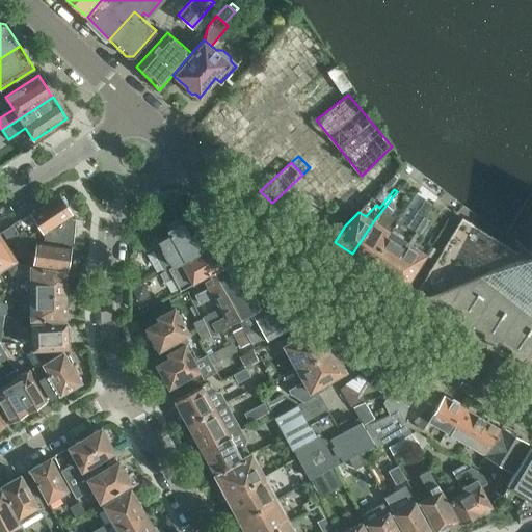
[(362,263),(368,267),(391,232),(380,225),(389,215),(386,213),(400,194),(397,191),(382,210),(374,220),(352,254),(360,258),(360,259),(361,260),(362,263)]
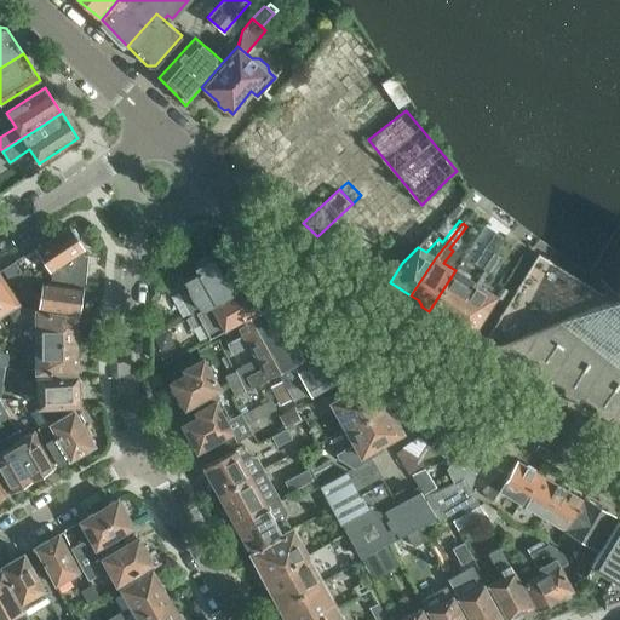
[(51,281),(80,286),(80,282),(85,282),(87,256),(82,256),(82,251),(85,250),(78,237),(78,235),(74,228),(70,228),(69,225),(35,247),(51,271),(51,281)]
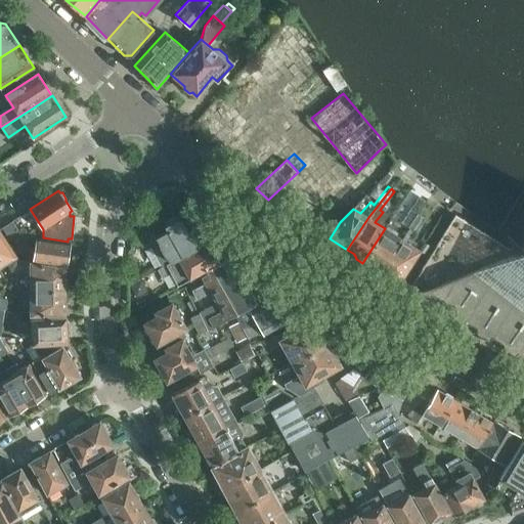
[(374,266),(381,271),(413,219),(415,219),(419,214),(410,209),(394,234),(385,228),(362,263),(367,266),(372,266),(373,266),(374,266)]
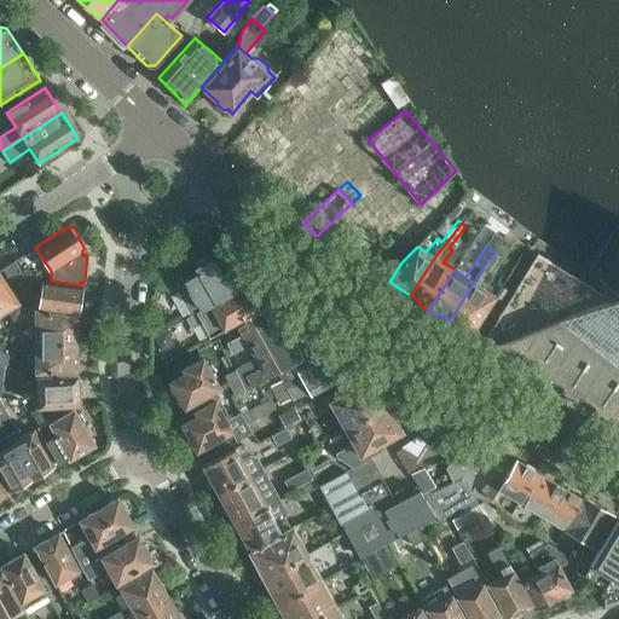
[(489,259),(450,320),(472,334),(496,295),(482,287),(504,253),(497,248),(495,253),(490,259),(489,259)]
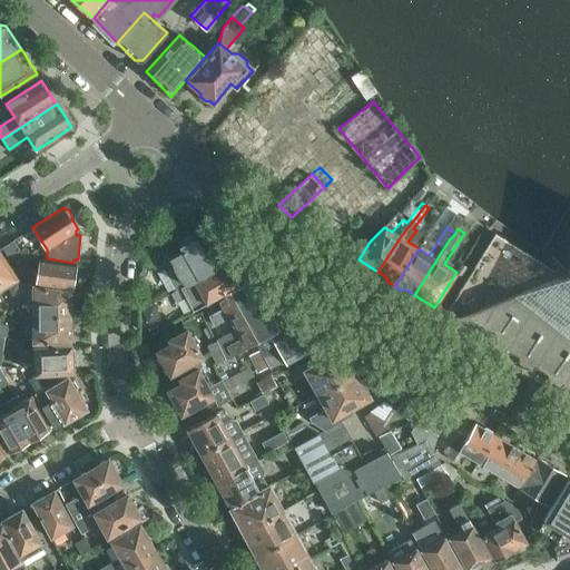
[(569,258),(568,271),(560,274),(494,234),(446,311),(455,316),(451,318),(474,333),(478,330),(488,336),(489,343),(503,351),(505,347),(517,354),(518,360),(531,369),(534,365),(544,371),(546,377),(560,386),(562,382),(569,386),(569,258)]
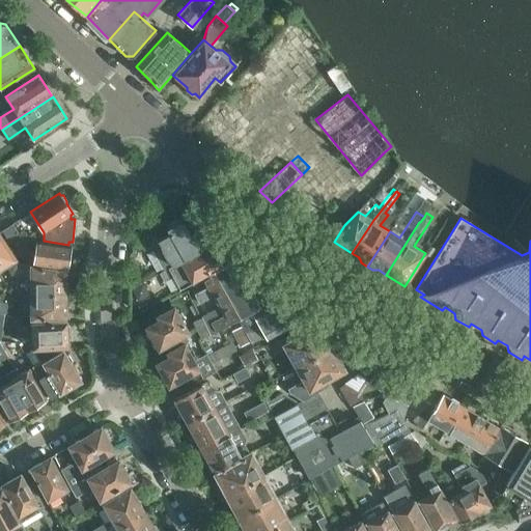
[(164,271),(202,248),(194,232),(190,234),(185,225),(186,221),(178,219),(169,224),(168,227),(167,228),(169,232),(169,233),(161,239),(152,236),(150,247),(164,271)]
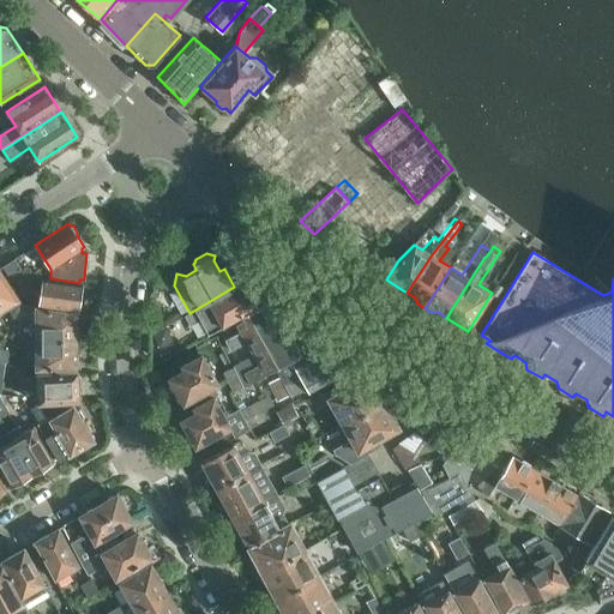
[(14,258),(2,266),(10,278),(22,270),(14,258)]
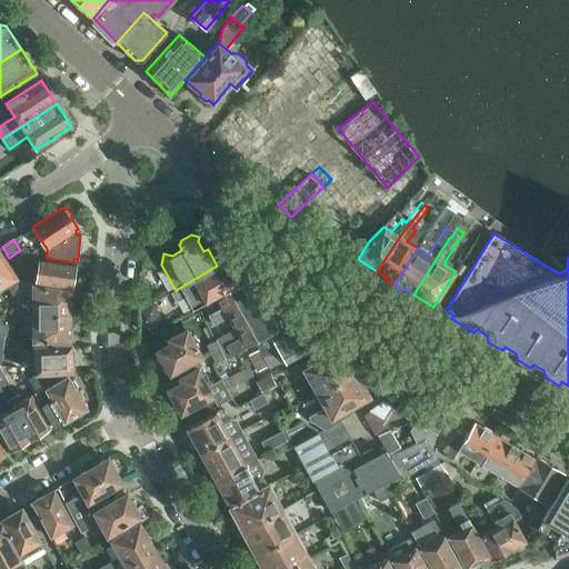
[(0,251),(0,289),(10,283),(11,287),(10,289),(15,291),(20,281),(0,251)]
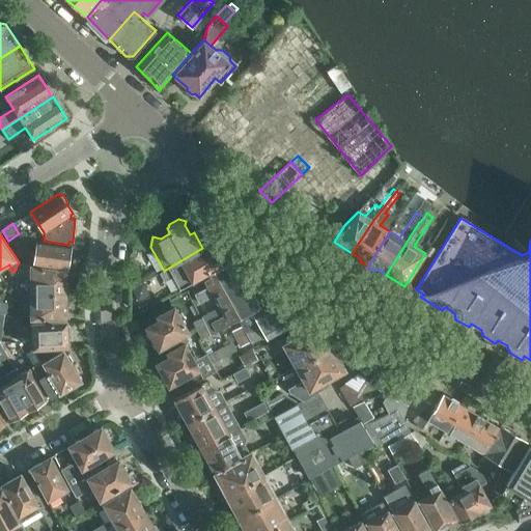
[(33,264),(65,270),(67,270),(67,268),(70,266),(71,258),(68,256),(71,245),(68,245),(44,241),(37,240),(36,240),(33,264)]
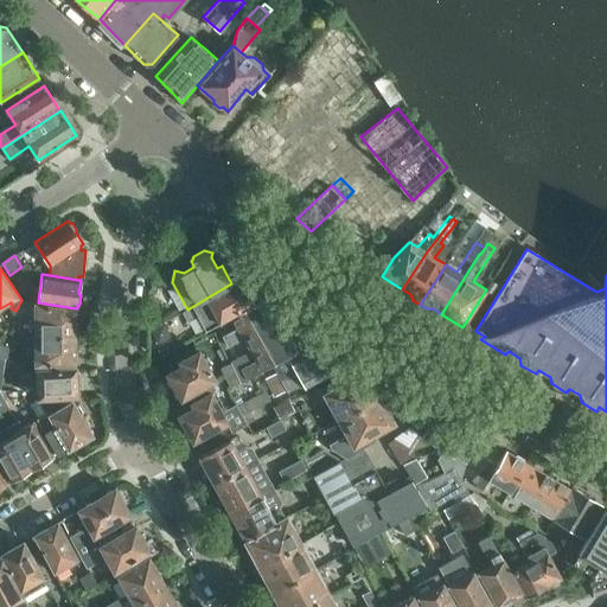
[(206,330),(230,317),(255,302),(253,300),(254,296),(250,291),(248,289),(246,287),(244,288),(240,280),(231,283),(187,310),(183,312),(187,320),(197,314),(206,330)]
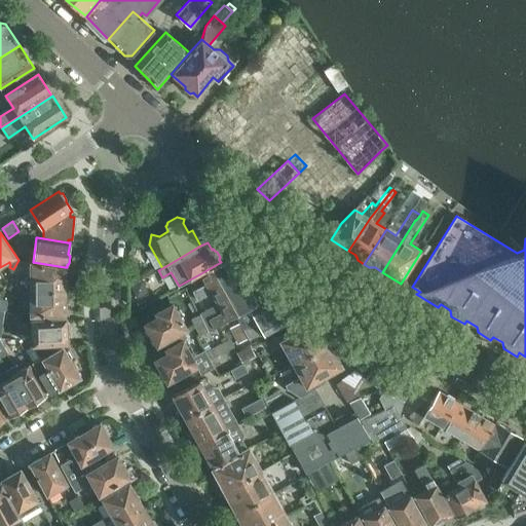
[(25,261),(19,260),(13,271),(25,270),(25,261)]
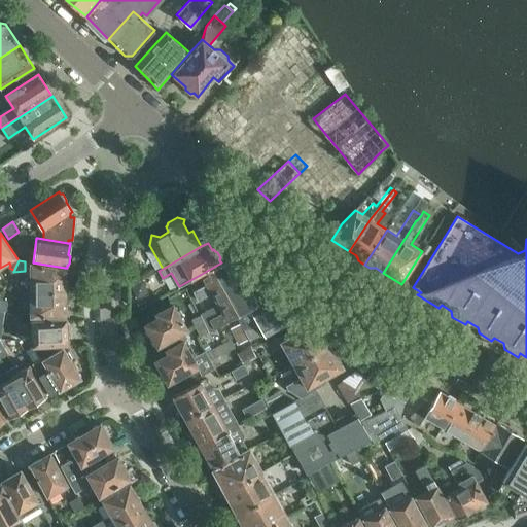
[(267,300),(254,287),(244,277),(238,281),(226,260),(221,262),(200,275),(206,285),(194,292),(199,301),(211,293),(217,305),(201,314),(201,315),(205,320),(211,331),(249,310),(267,300)]
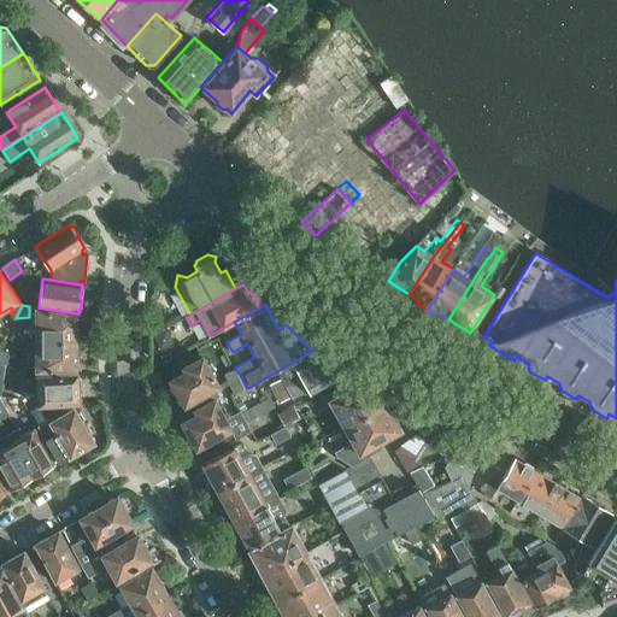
[(35,306),(35,342),(80,342),(80,329),(76,327),(76,313),(39,307),(35,306)]
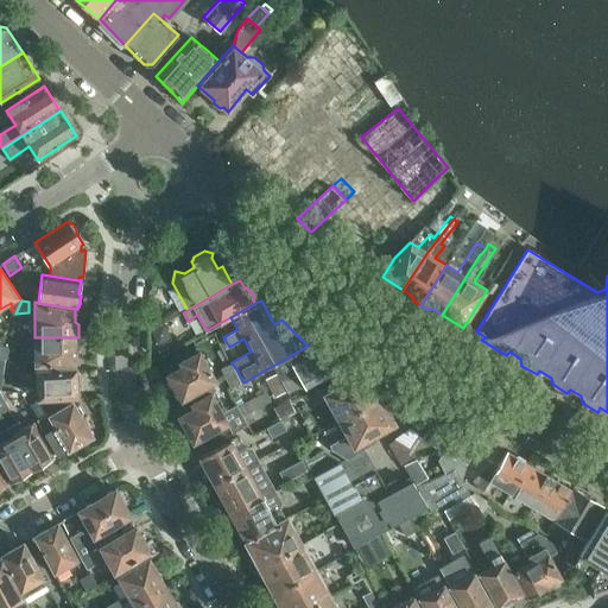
[(266,379),(271,387),(315,362),(316,365),(341,350),(340,350),(336,353),(325,335),(308,346),(287,358),(293,366),(290,368),(283,367),(276,372),(277,373),(266,379)]
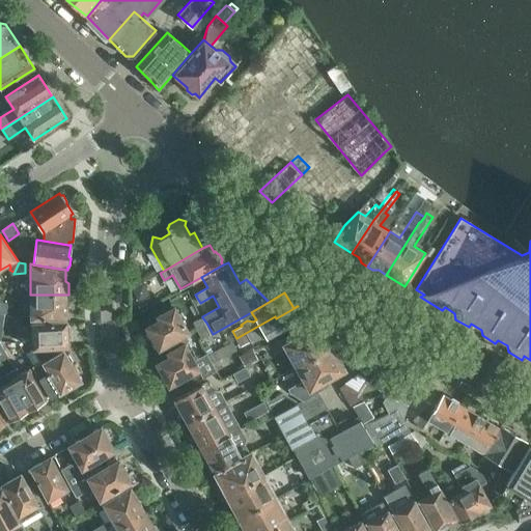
[(68,295),(30,295),(30,318),(65,318),(65,307),(68,305),(68,295)]
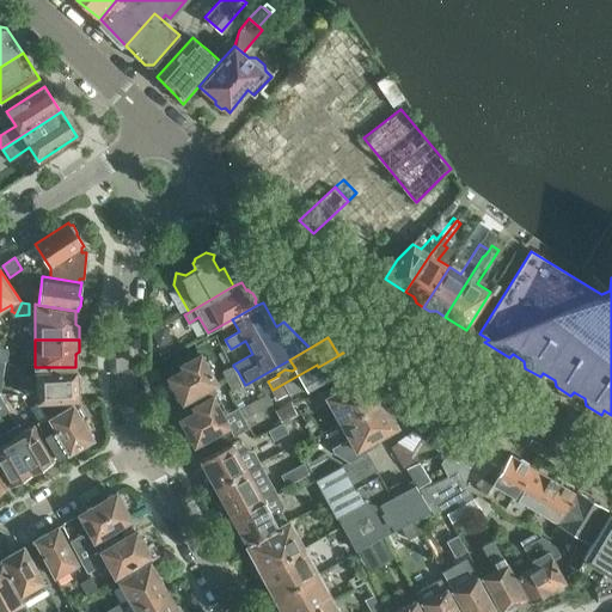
[(317,365),(273,390),(277,399),(288,392),(293,399),(350,367),(343,353),(318,367),(317,365)]
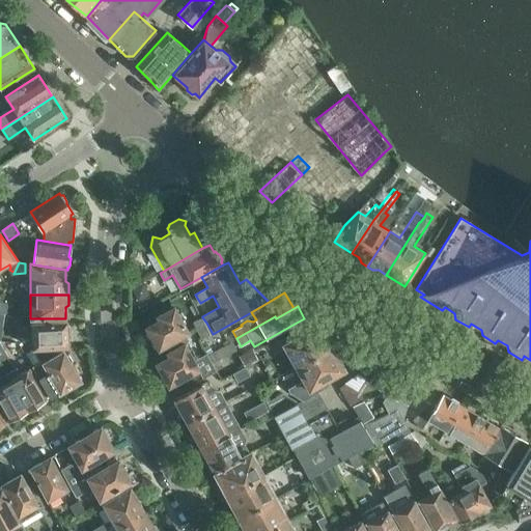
[(154,339),(159,348),(188,332),(174,307),(158,316),(160,319),(146,327),(147,329),(146,332),(149,337),(154,339)]
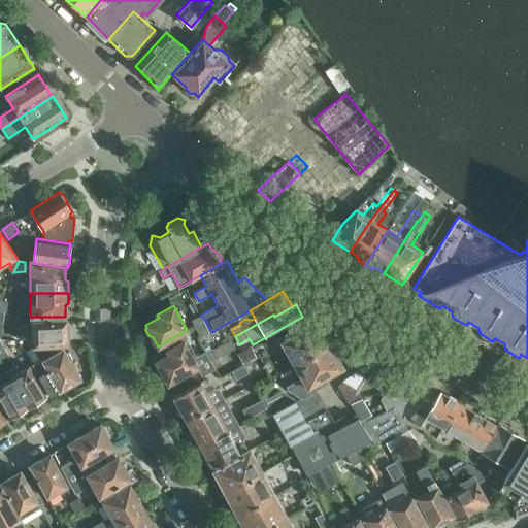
[(205,321),(201,316),(194,320),(196,326),(205,321)]
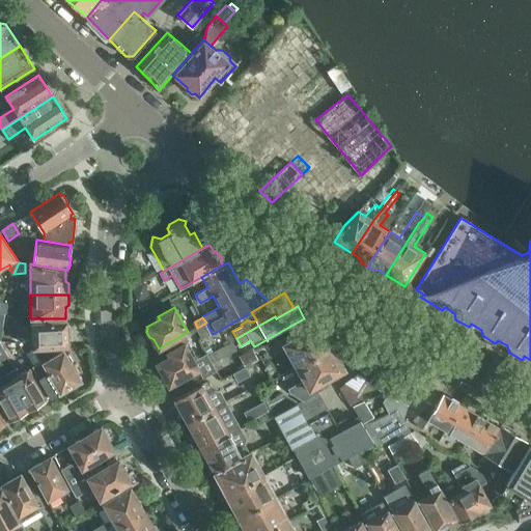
[(66,325),(66,322),(32,324),(34,348),(68,346),(67,335),(70,332),(70,326),(66,325)]
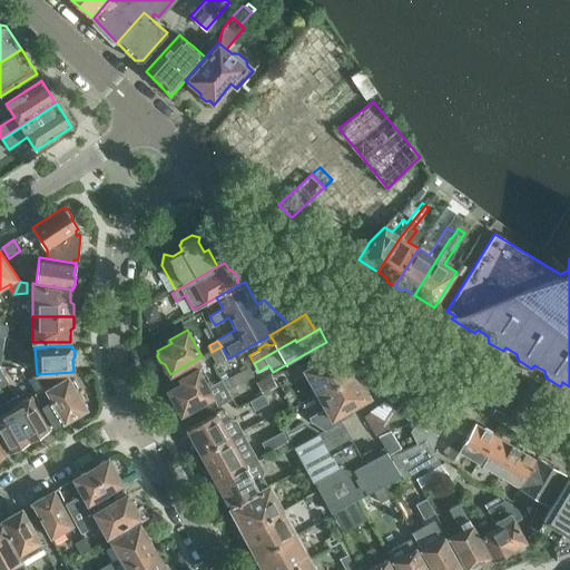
[(217,363),(228,359),(222,346),(212,352),(217,363)]
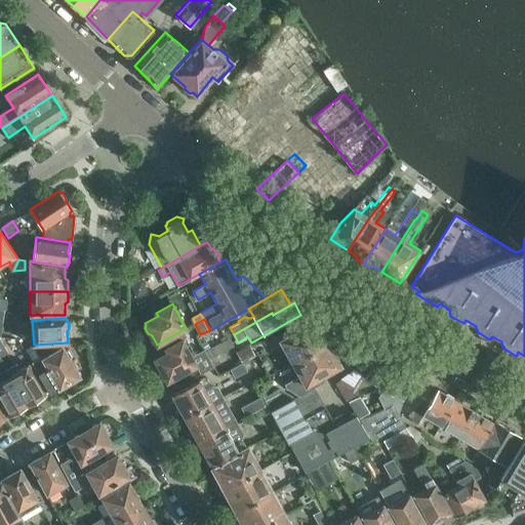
[(280,340),(292,362),(327,341),(322,334),(308,325),(280,340)]
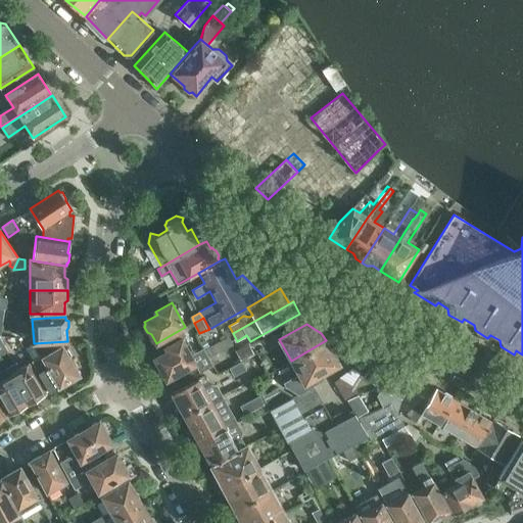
[(229,336),(204,350),(208,358),(219,351),(233,343),(229,336)]
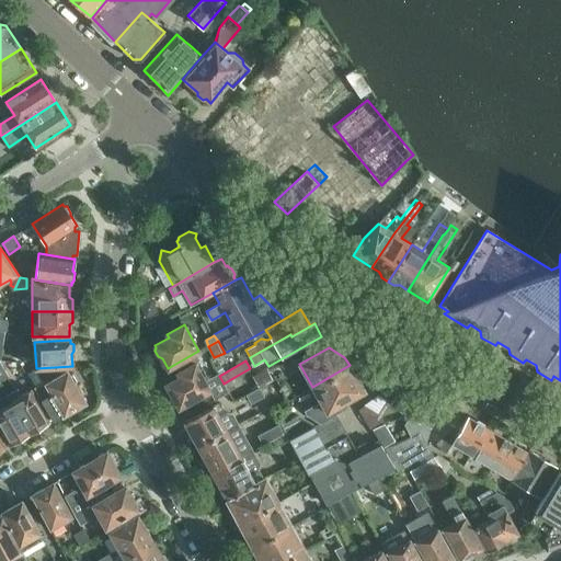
[(224,384),(219,376),(218,374),(205,381),(195,363),(178,373),(180,376),(165,385),(167,387),(165,390),(169,396),(172,397),(179,408),(195,398),(201,408),(228,392),(224,384)]
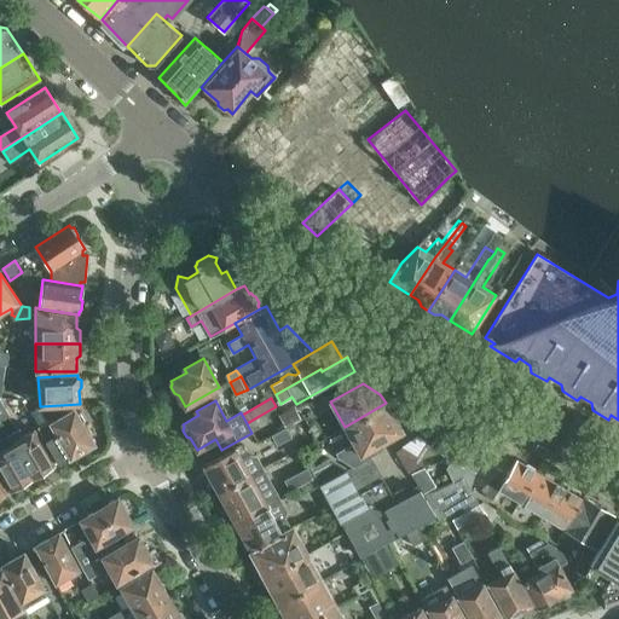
[(339,456),(354,466),(371,456),(375,453),(377,445),(400,431),(395,421),(398,420),(400,412),(395,404),(388,401),(386,403),(345,427),(331,434),(341,451),(337,453),(339,456)]
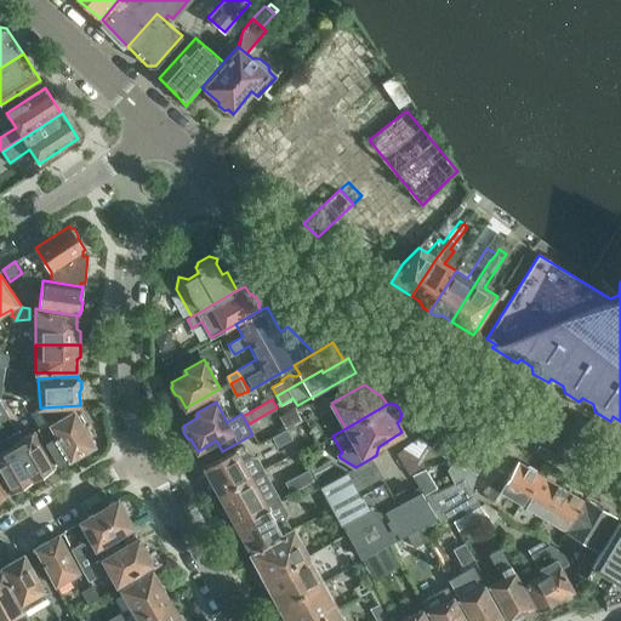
[(305,419),(298,409),(284,417),(290,427),(305,419)]
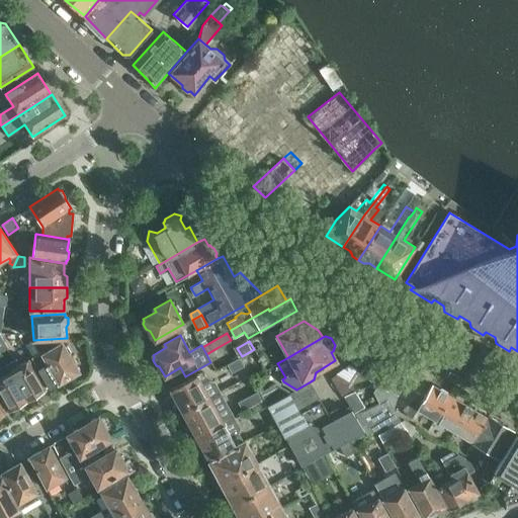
[(40,355),(39,352),(30,357),(49,387),(57,382),(58,383),(79,371),(70,356),(72,351),(68,344),(63,344),(62,343),(40,355)]
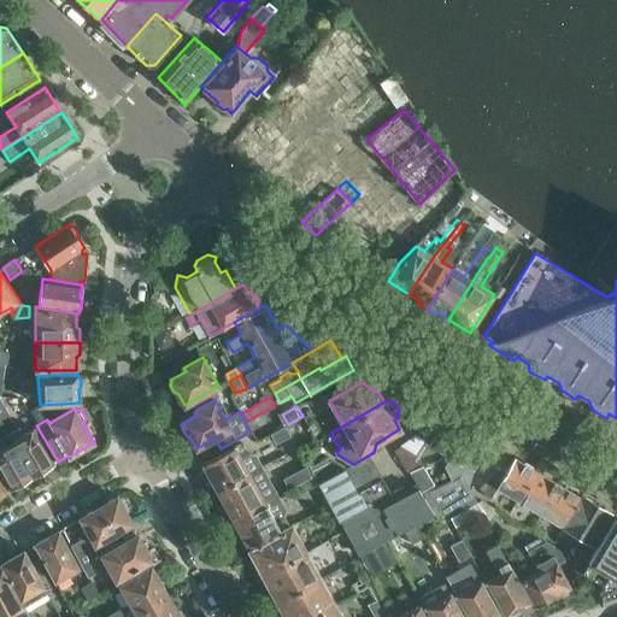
[(429,442),(451,456),(468,428),(446,415),(429,442)]
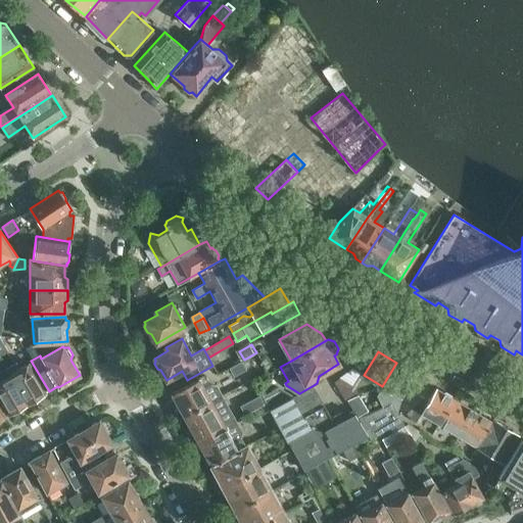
[(245,370),(241,362),(230,368),(234,376),(245,370)]
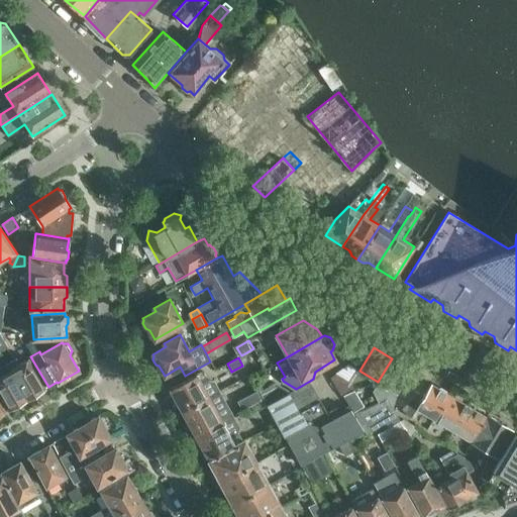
[(392,358),(378,382),(373,391),(378,402),(353,413),(367,433),(397,415),(387,397),(397,393),(411,370),(392,358)]
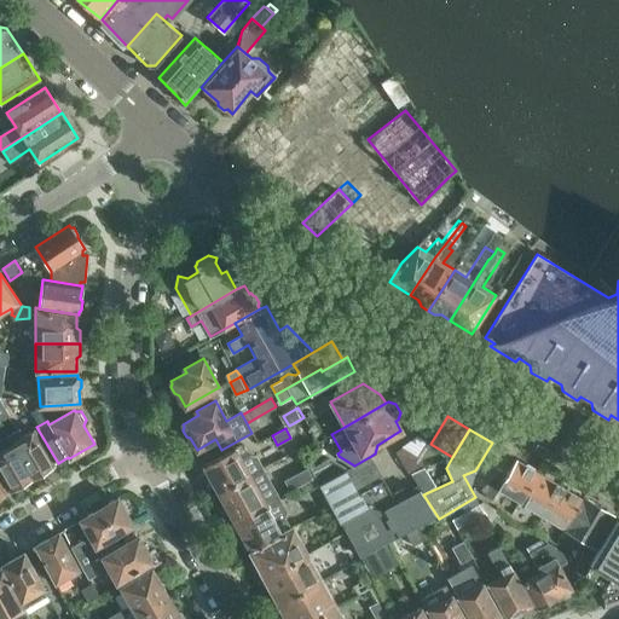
[(17,431),(7,435),(34,479),(51,469),(51,467),(55,464),(34,431),(21,438),(17,431)]
